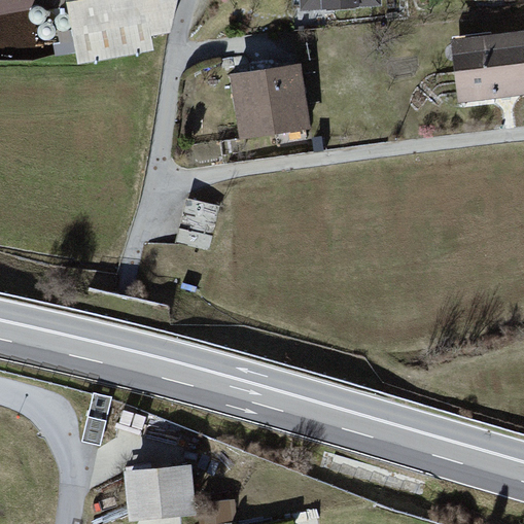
[(0,9),(61,3),(60,0),(0,0),(0,9)]
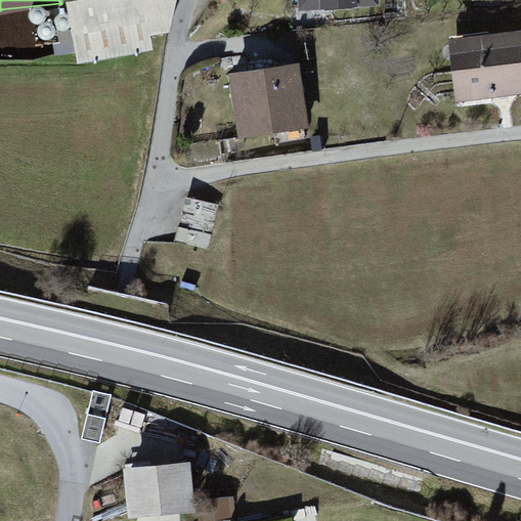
[(64,0),(77,64),(154,50),(146,35),(169,32),(175,0),(64,0)]
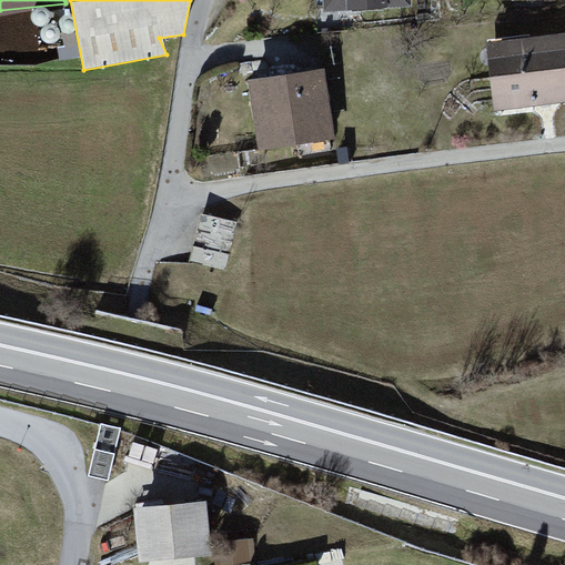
[(320,0),(321,9),(411,7),(410,0),(320,0)]
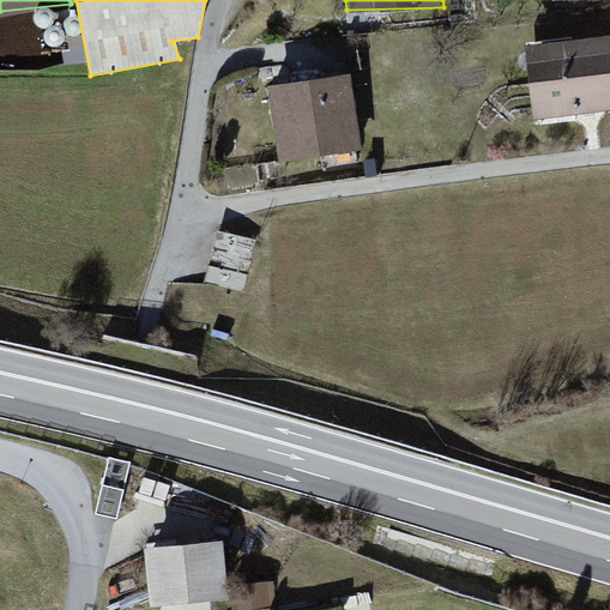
[(609,34),(526,42),(533,120),(609,112),(609,34)]
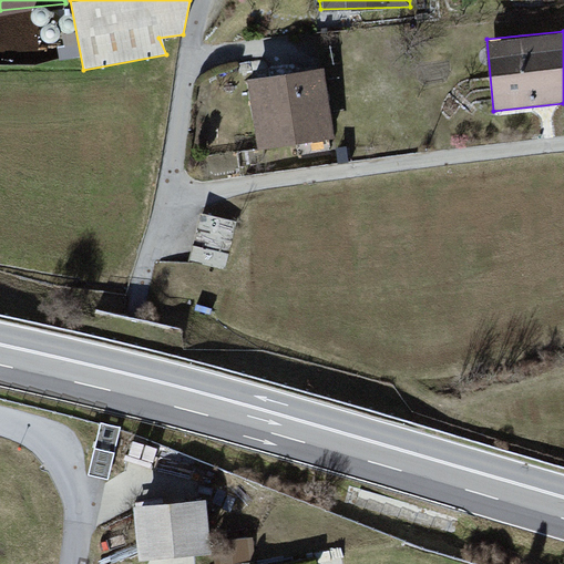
[(324,68),(249,78),(259,149),(334,139),(324,68)]
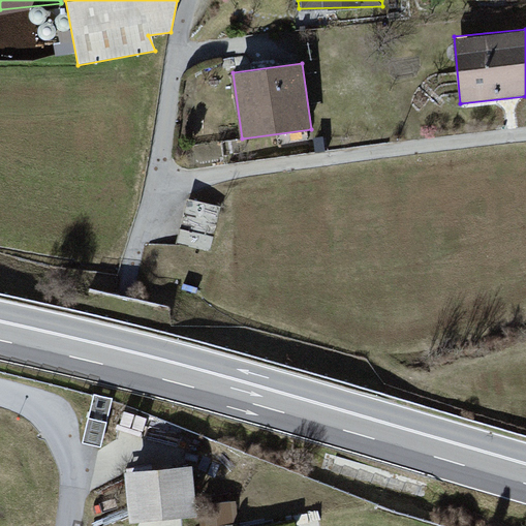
[(177,237),(210,245),(220,202),(187,194),(177,237)]
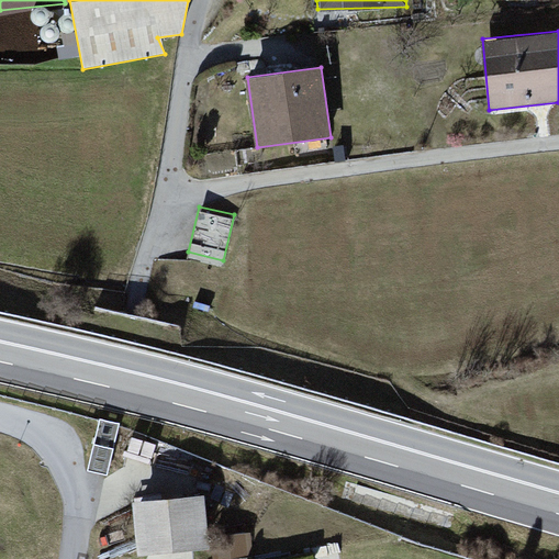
[(201,487),(133,495),(140,552),(209,544),(201,487)]
